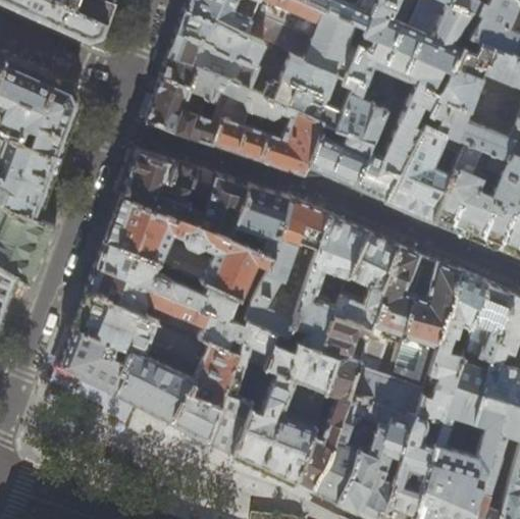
[(102,39),(106,26),(48,0),(0,0),(0,2),(31,16),(89,43),(96,41),(102,39)]
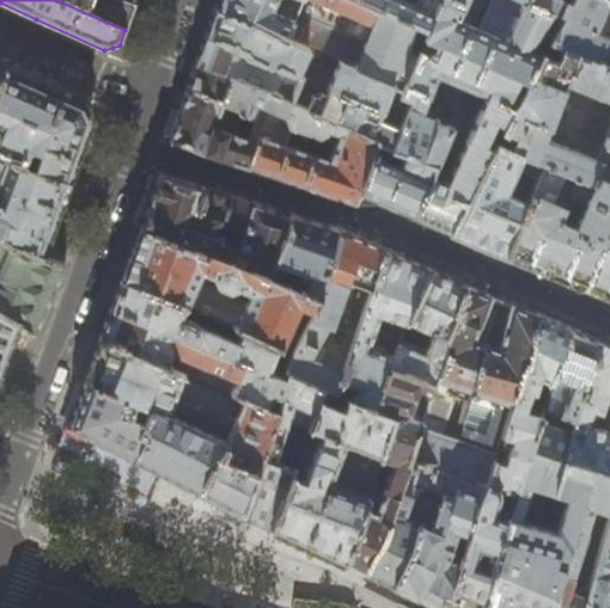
[(56,0),(124,30),(129,18),(135,0),(56,0)]
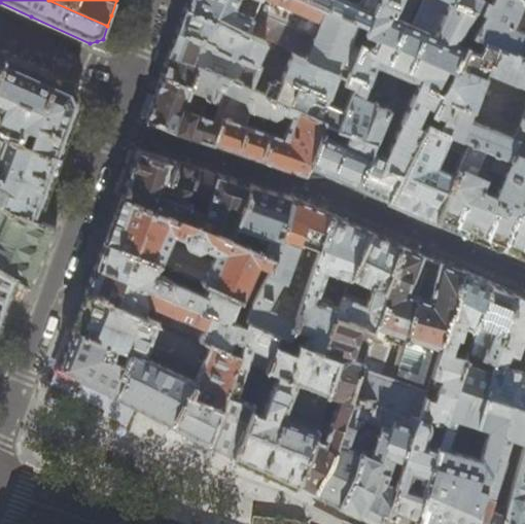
[(189,0),(188,4),(186,10),(247,36),(256,13),(270,20),(268,25),(315,44),(308,64),(349,82),(361,48),(366,36),(369,29),(302,0),(189,0)]
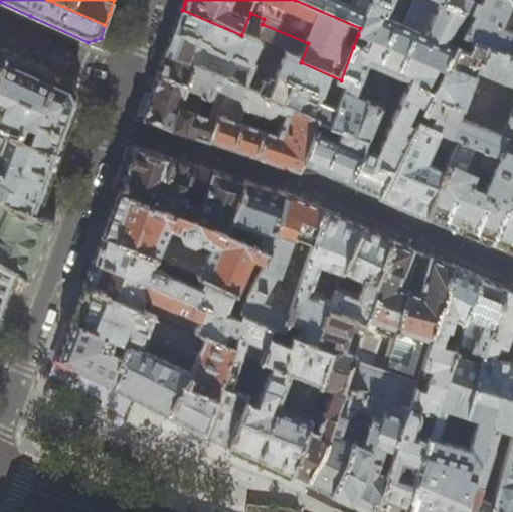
[(295,0),(360,28),(368,10),(371,0),(355,0),(353,3),(351,4),(347,4),(337,0),(295,0)]
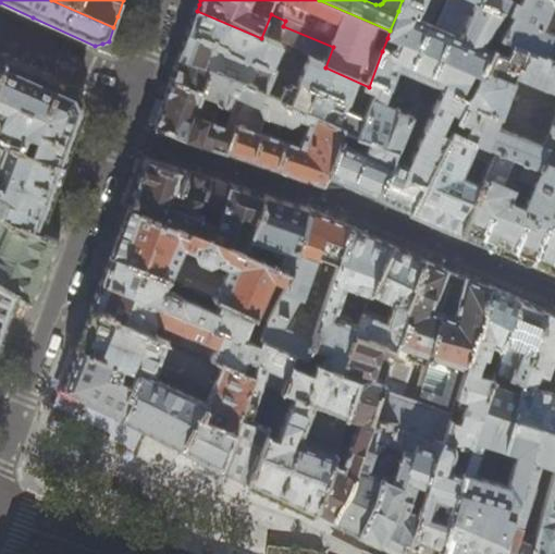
[(344,134),(323,189),(348,188),(390,206),(411,214),(428,179),(449,137),(443,134),(446,128),(453,132),(493,54),(501,41),(514,20),(505,15),(479,3),(470,0),(449,0),(438,29),(420,21),(428,0),(402,0),(398,11),(390,31),(387,38),(402,44),(396,57),(382,51),(369,87),(367,90),(377,96),(358,139),(344,134)]
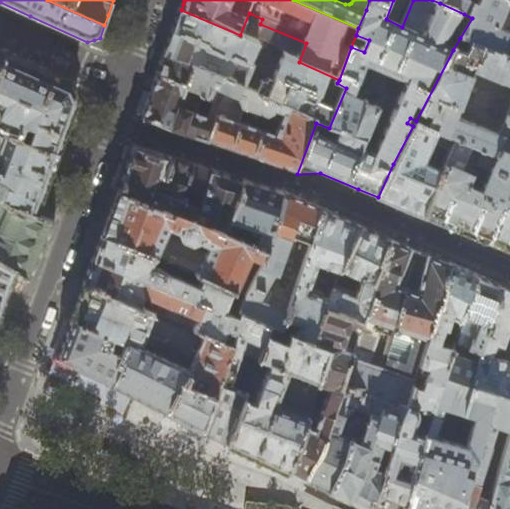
[(441,0),(440,3),(464,14),(470,0),(441,0)]
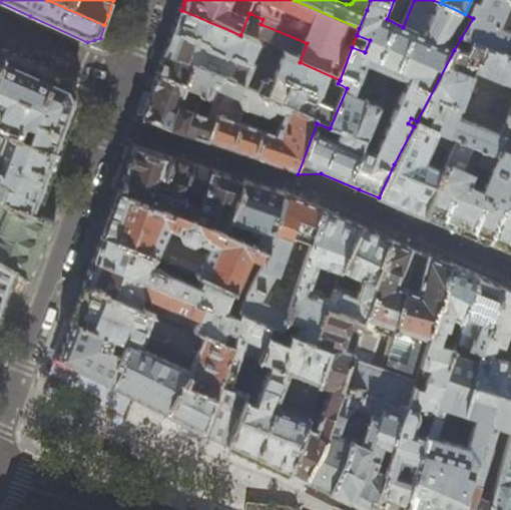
[(510,0),(471,0),(465,14),(473,18),(461,38),(510,58),(510,0)]
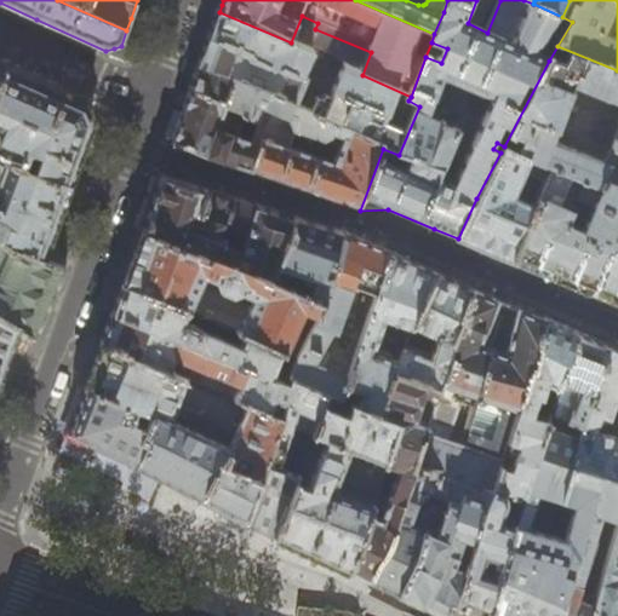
[(200,68),(201,69),(238,82),(296,107),(296,108),(307,79),(303,78),(313,53),(291,42),(219,12),(212,32),(200,68)]
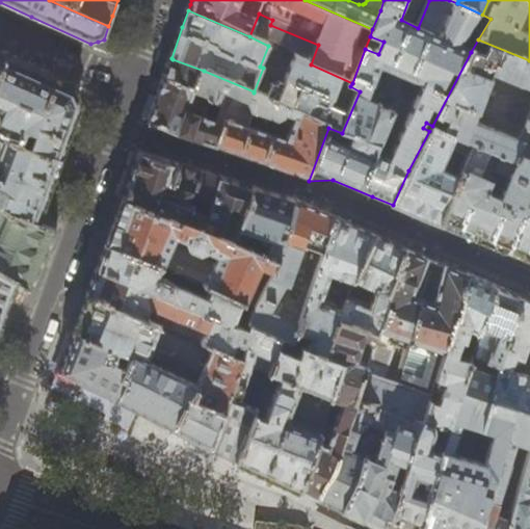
[(464,174),(460,180),(442,226),(469,237),(506,254),(529,203),(529,60),(478,40),(471,52),(432,126),(431,127),(475,146),(464,174)]
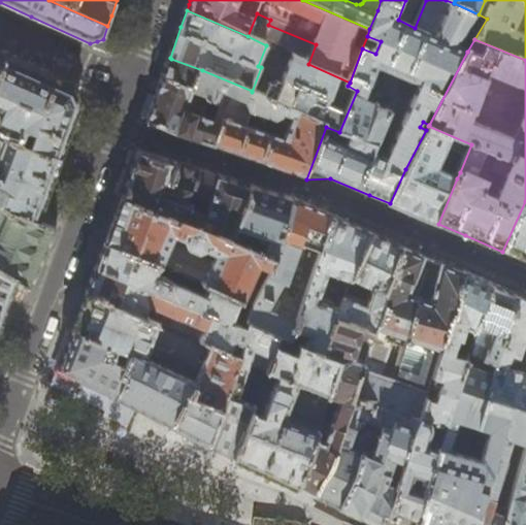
[(269,87),(265,97),(327,125),(326,127),(339,132),(357,91),(348,86),(350,83),(308,64),(294,58),(283,86),(277,84),(269,87)]
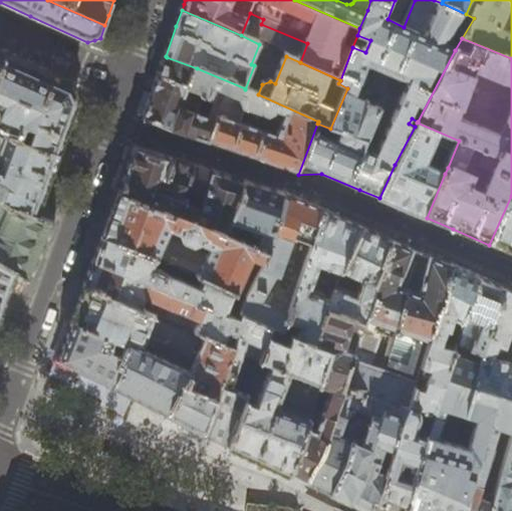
[(144,122),(162,129),(190,139),(208,146),(209,144),(226,94),(240,100),(245,88),(197,68),(167,57),(144,122)]
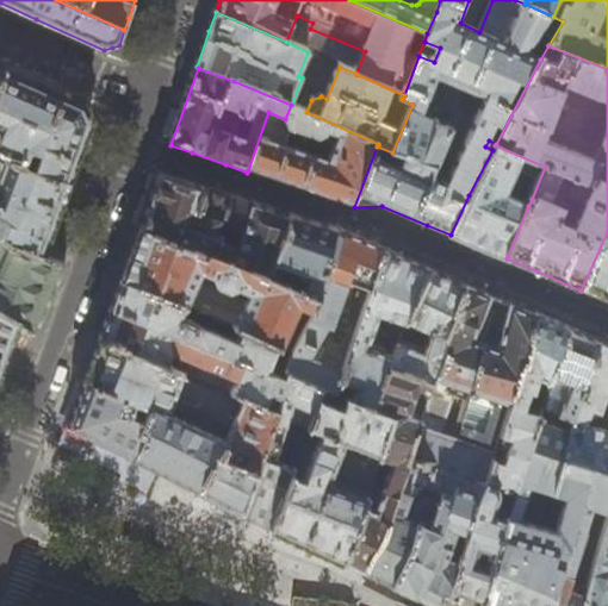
[(86,111),(84,106),(42,88),(6,72),(0,85),(0,139),(7,143),(0,158),(2,160),(70,185),(81,154),(91,123),(86,111)]
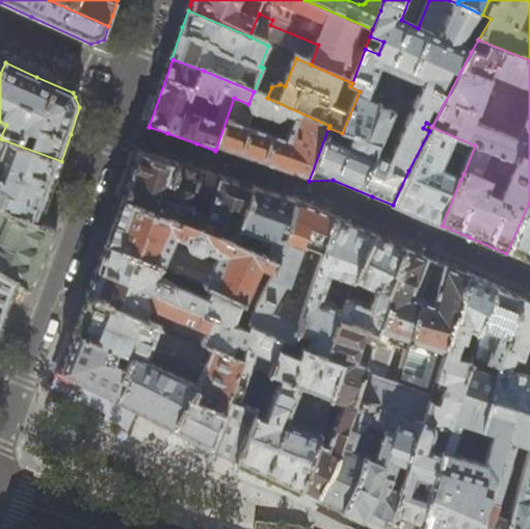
[(216,149),(263,164),(289,173),(288,175),(309,181),(328,128),(329,126),(267,98),(254,93),(254,91),(248,104),(234,98),(216,149)]
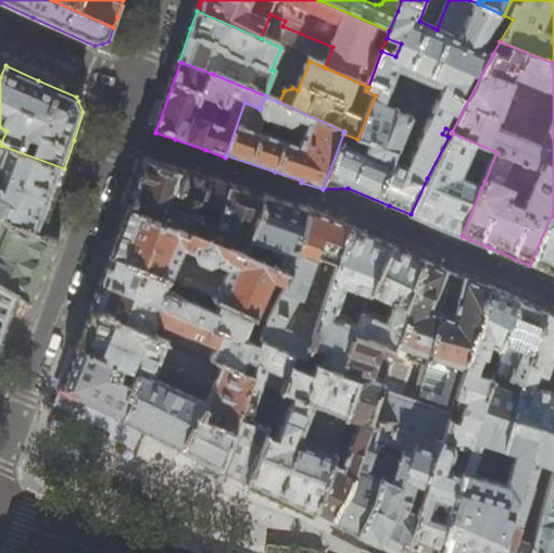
[(437,225),(462,236),(481,188),(460,177),(469,156),(485,163),(478,178),(485,181),(496,152),(451,133),(449,137),(427,178),(411,214),(437,225)]
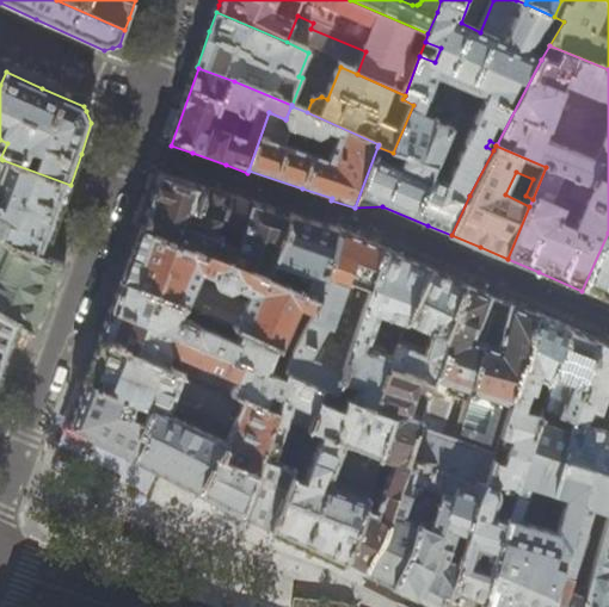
[(0,166),(0,239),(66,266),(67,265),(49,241),(56,222),(71,185),(2,160),(0,166)]
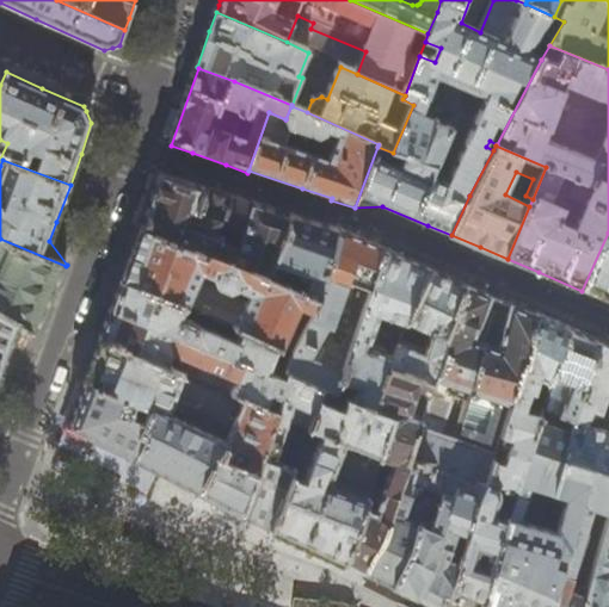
[(293,217),(237,199),(160,174),(151,204),(140,231),(270,280),(293,217)]
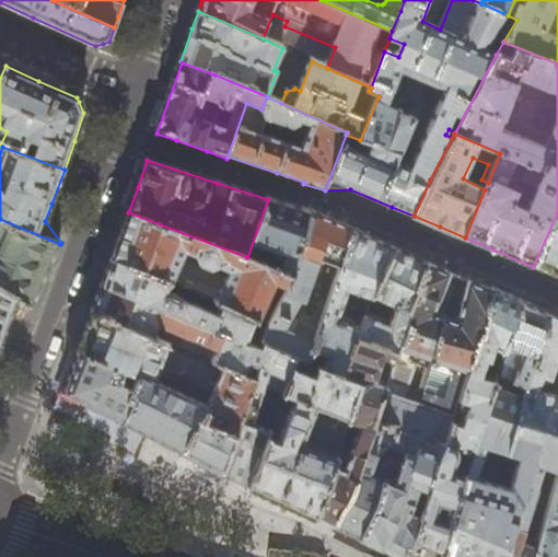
[(291,275),(312,213),(292,207),(290,206),(268,199),(247,257),(291,275)]
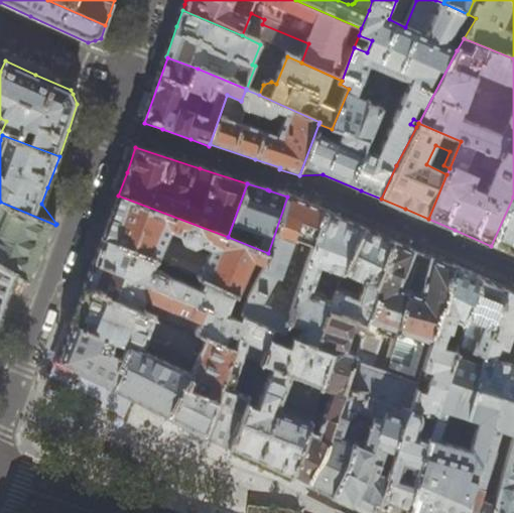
[(116,203),(103,239),(157,260),(203,279),(247,299),(268,253),(228,237),(118,196),(116,203)]
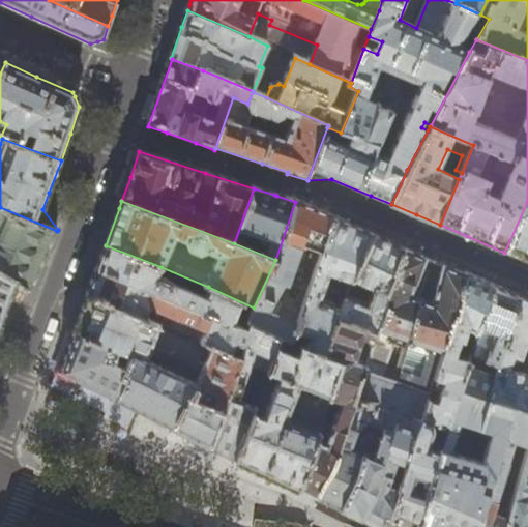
[(315,210),(295,202),(275,260),(254,308),(246,324),(282,340),(292,343),(334,221),(333,221),(334,217),(315,210)]
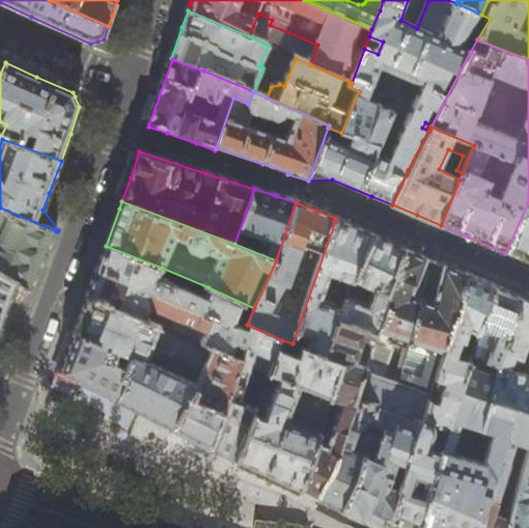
[(528,202),(505,253),(524,260),(528,262),(528,202)]
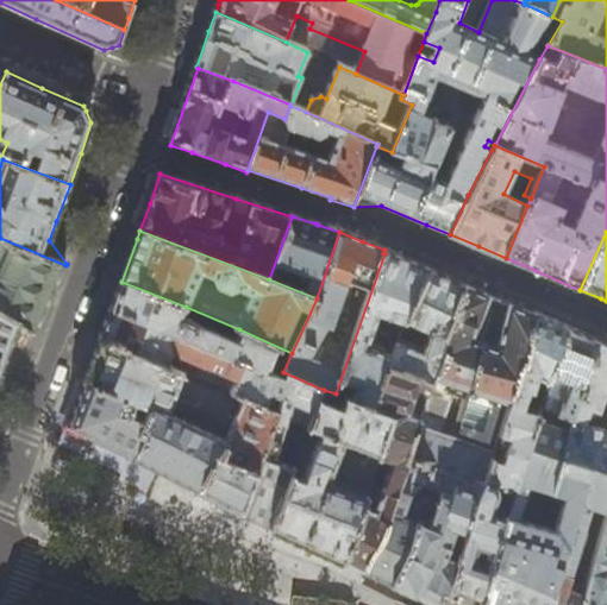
[(66,265),(0,238),(0,315),(19,326),(37,334),(51,300),(66,265)]
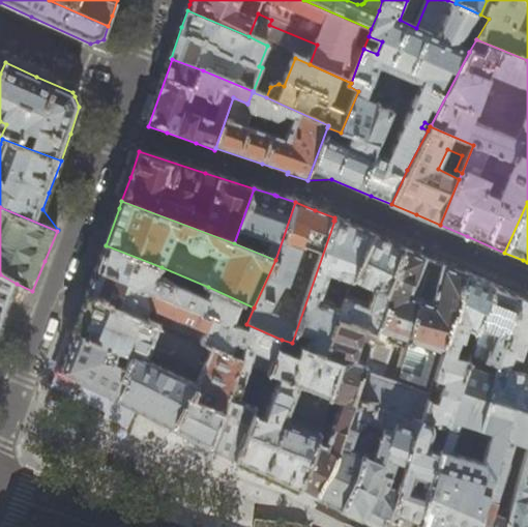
[(356,229),(334,221),(292,343),(323,357),(339,320),(342,313),(319,304),(326,279),(332,276),(353,285),(355,281),(374,236),(356,229)]
